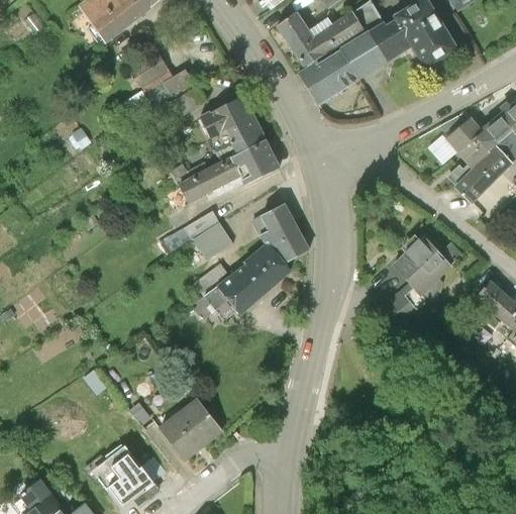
[(84,0),(79,4),(105,38),(155,0),(84,0)]
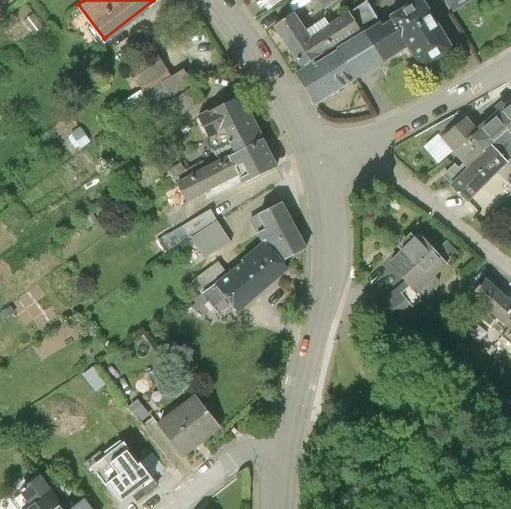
[(364,0),(349,10),(364,32),(381,22),(367,0),(364,0)]
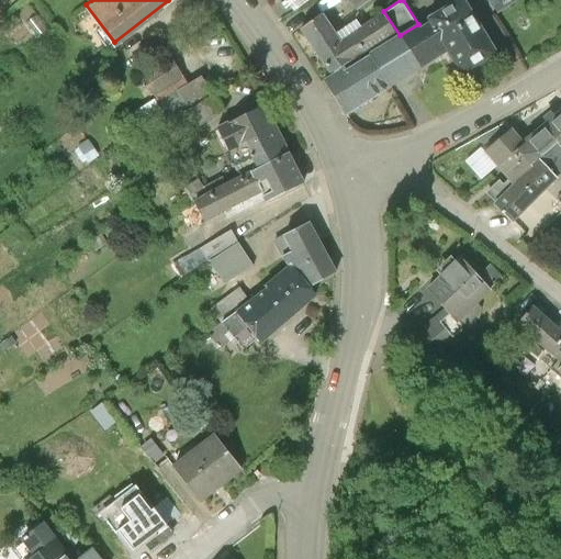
[(453,0),(429,14),(430,17),(449,47),(462,70),(497,49),(467,0),(453,0)]
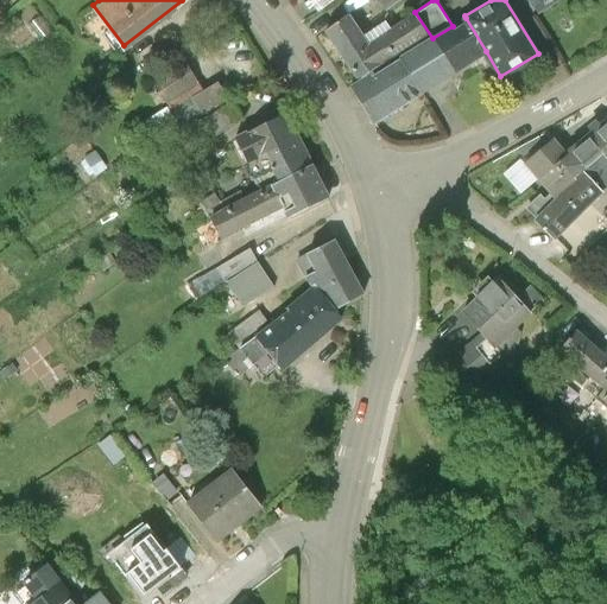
[(538,0),(535,2),(539,11),(557,0),(538,0)]
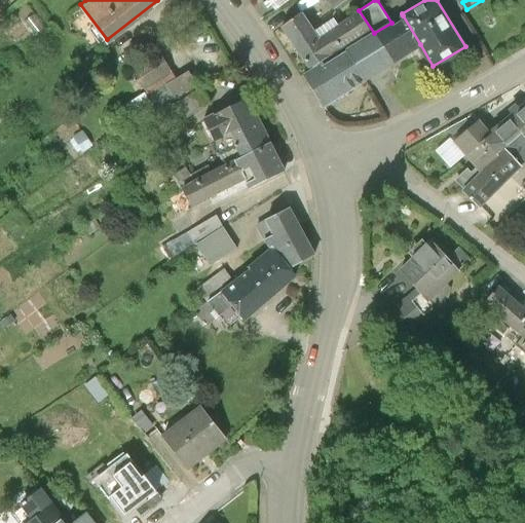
[(282,25),(312,70),(348,48),(374,33),(359,10),(320,36),(302,11),(282,25)]
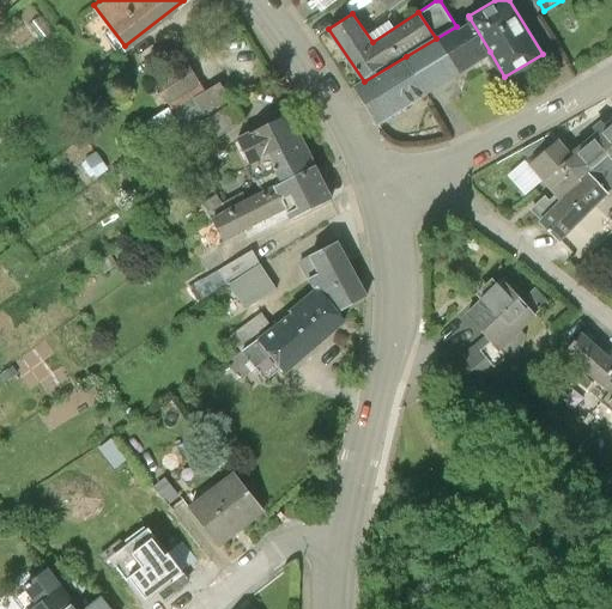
[(426,90),(490,52),(470,18),(456,26),(436,38),(406,56),(426,90)]
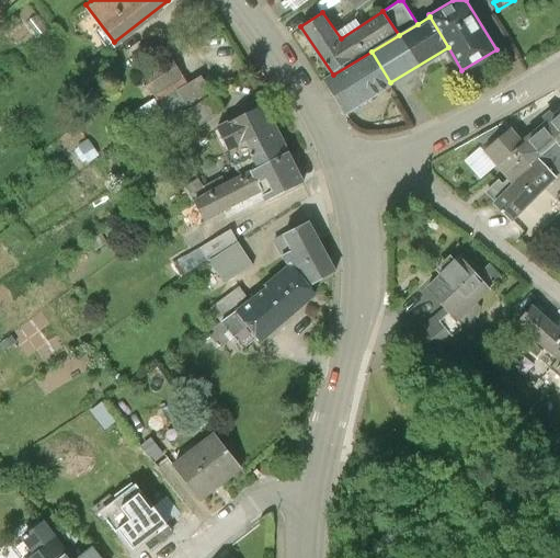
[(390,82),(372,52),(333,75),(324,81),(343,112),(390,82)]
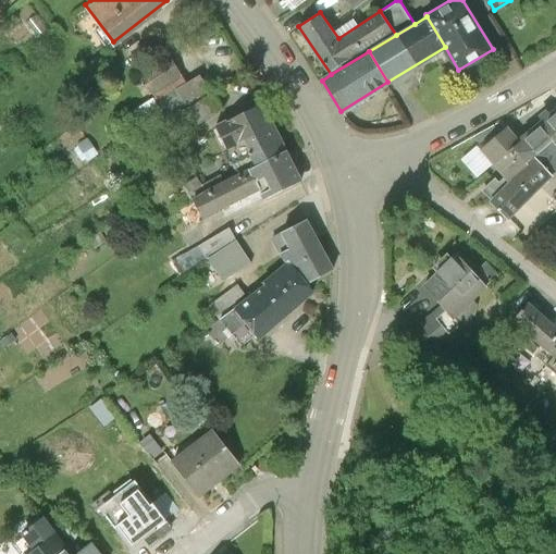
[(183,77),(168,52),(145,65),(161,91),(183,77)]
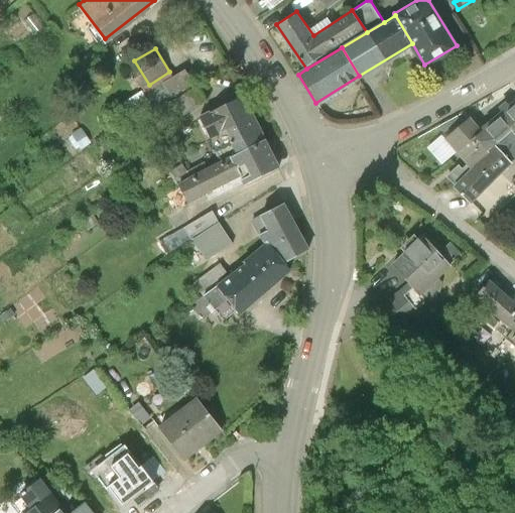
[(195,85),(184,68),(145,91),(155,108),(168,100),(195,85)]
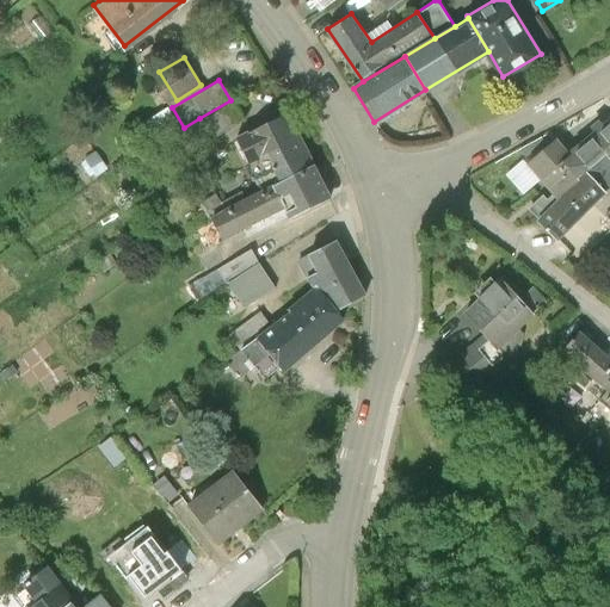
[(235,97),(230,100),(199,118),(211,136),(246,115),(235,97)]
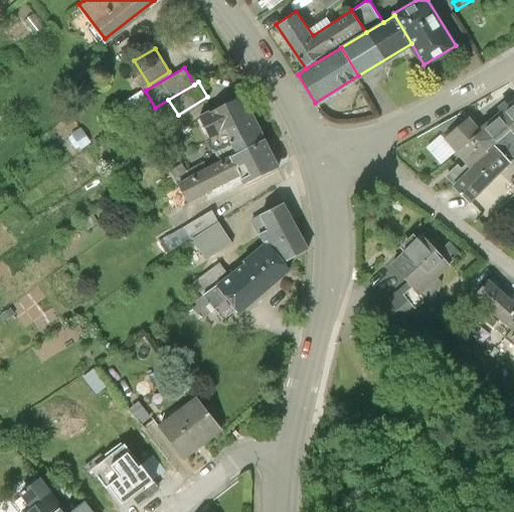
[(132,120),(151,109),(142,94),(123,105),(132,120)]
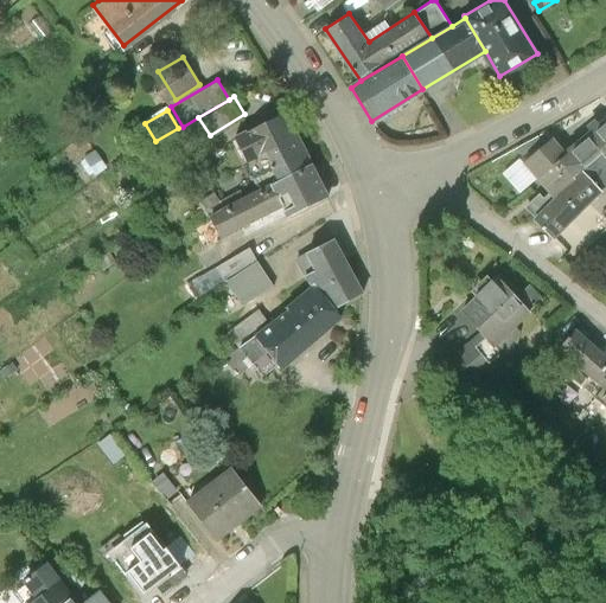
[(282,178),(312,165),(286,110),(234,136),(244,159),(268,147),(282,178)]
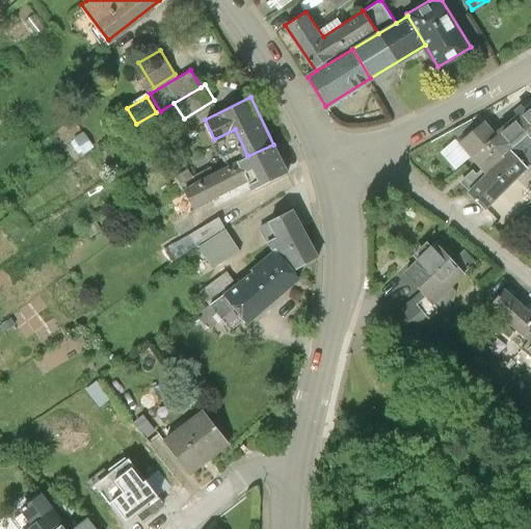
[(530,104),(513,118),(526,134),(530,139),(530,104)]
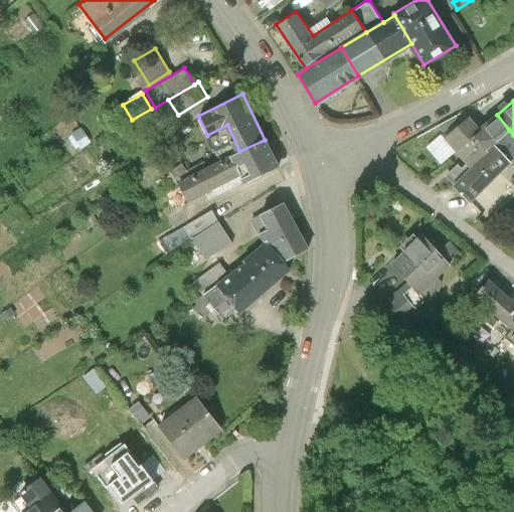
[(466,117),(443,139),(454,153),(466,165),(472,164),(492,145),(509,130),(497,115),(480,132),(466,117)]
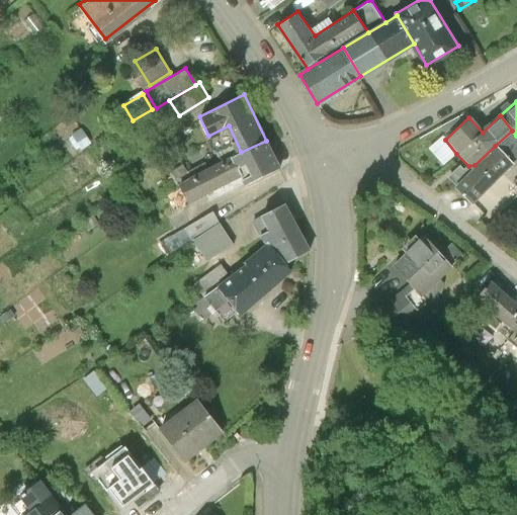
[(86,141),(80,131),(70,137),(76,147),(86,141)]
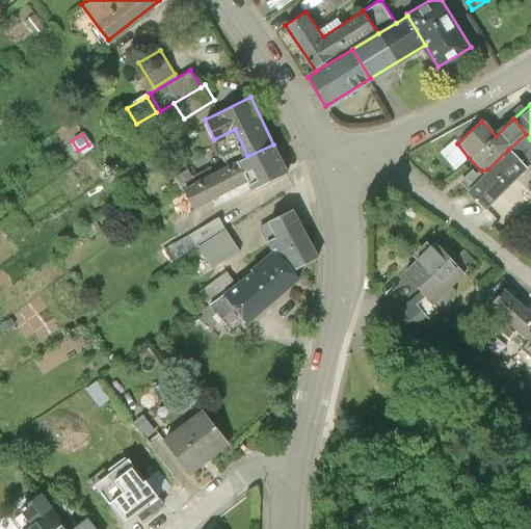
[(530,139),(526,134),(508,150),(526,167),(530,162),(530,139)]
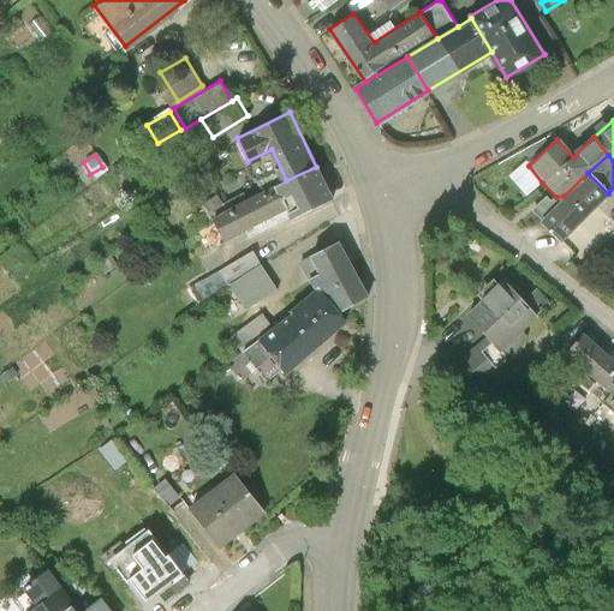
[(542,183),(529,166),(525,161),(510,173),(528,195),(542,183)]
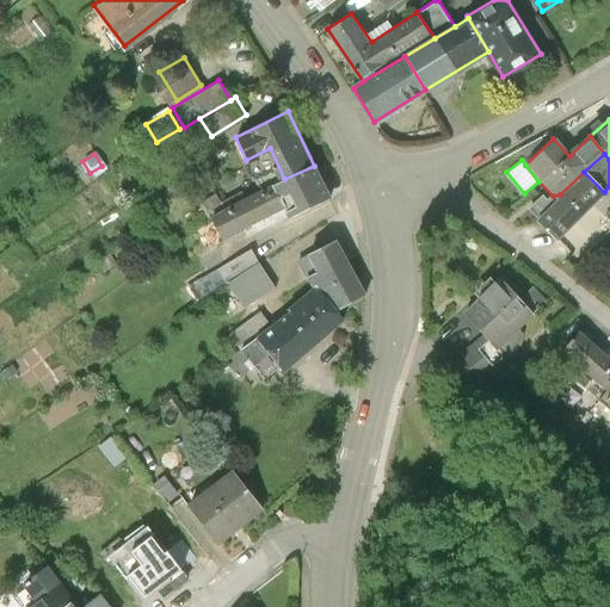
[(330,198),(314,166),(284,179),(273,184),(285,209),(289,217),(330,198)]
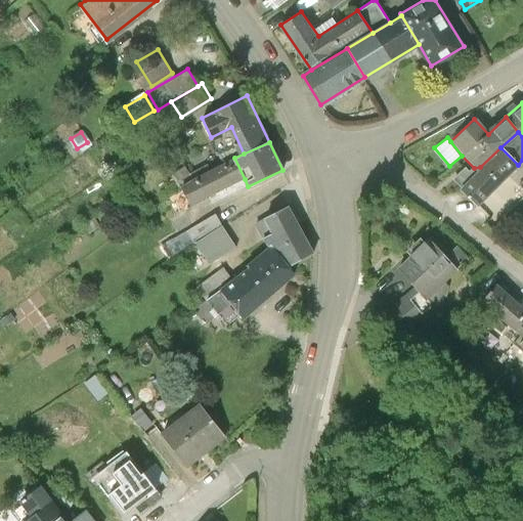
[(473,179),(461,190),(476,206),(518,165),(500,147),(480,167),(474,168),(468,174),(473,179)]
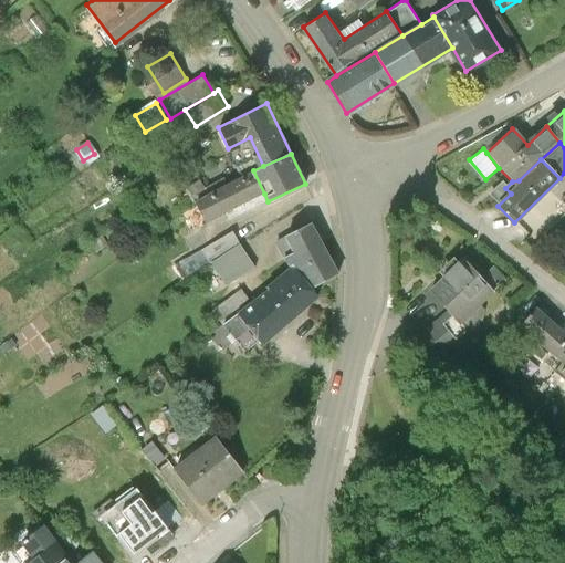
[(264,194),(253,170),(211,190),(209,193),(196,202),(205,222),(264,194)]
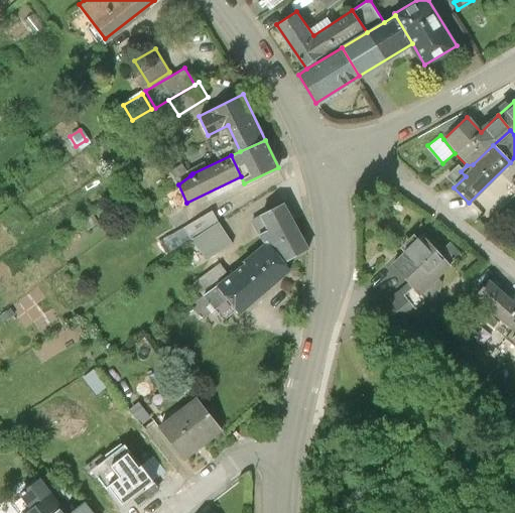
[(178,184),(190,175),(182,162),(169,171),(178,184)]
